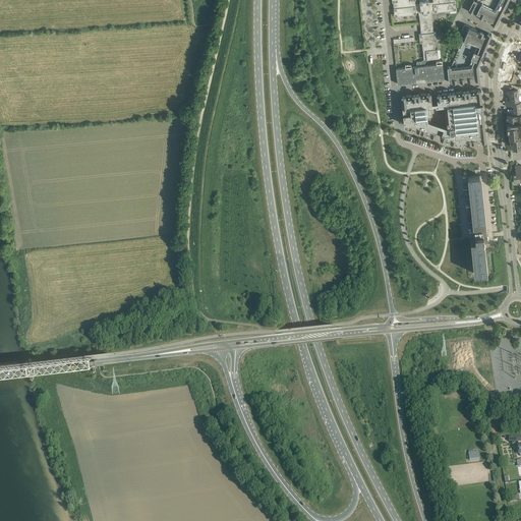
[(418,14),(419,14),(420,23),(421,34),(419,34),(419,39),(421,39),(424,60),(420,61),(421,65),(424,65),(423,64),(426,60),(426,59),(427,59),(437,58),(436,49),(435,38),(437,37),(436,32),(433,33),(431,13),(432,13),(431,10),(440,9),(441,11),(450,10),(450,8),(456,7),(455,0),(432,0),(433,1),(428,2),(428,1),(427,0),(419,0),(420,2),(419,2),(420,3),(415,3),(414,0),(392,0),(392,2),(393,2),(394,13),(395,14),(400,13),(401,15),(410,14),(410,12),(418,11),(418,14)]
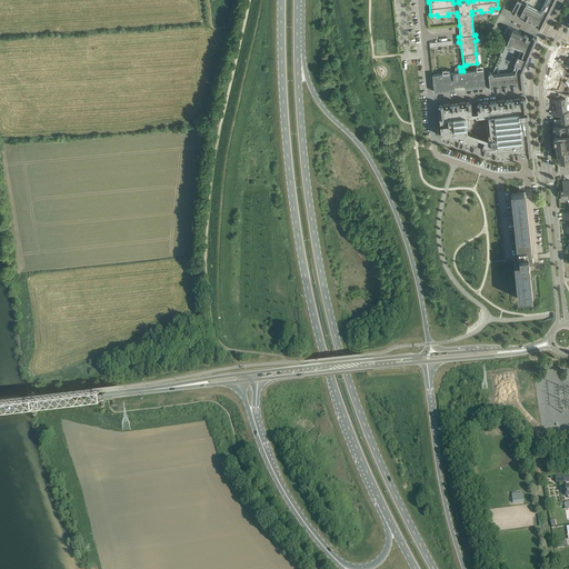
[(518,0),(517,0),(511,11),(517,15),(518,12),(520,13),(519,16),(525,18),(527,19),(527,20),(528,18),(531,19),(530,21),(532,22),(532,21),(535,23),(535,25),(536,21),(538,22),(537,26),(539,27),(539,26),(541,28),(555,0),(520,0),(520,1),(518,0)]
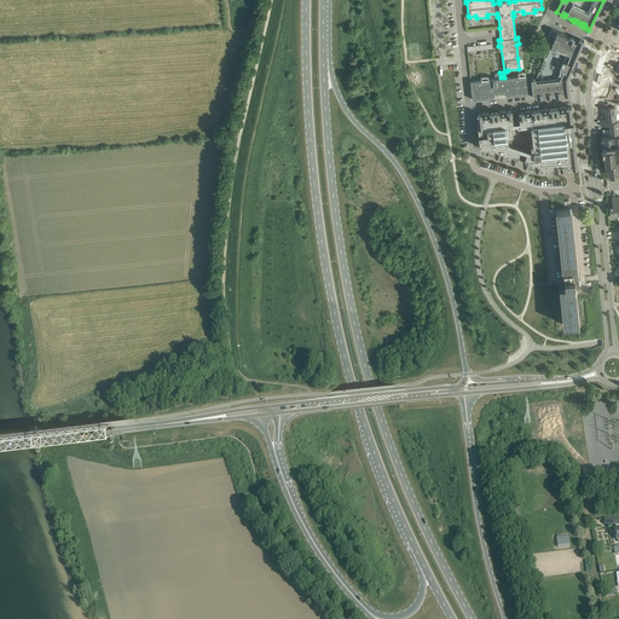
[(532,79),(533,97),(538,97),(538,96),(543,96),(549,96),(549,94),(550,94),(550,96),(555,94),(561,94),(565,94),(565,93),(571,93),(568,77),(584,40),(579,38),(577,41),(574,40),(576,38),(551,28),(548,38),(554,40),(549,52),(547,52),(537,77),(532,79)]
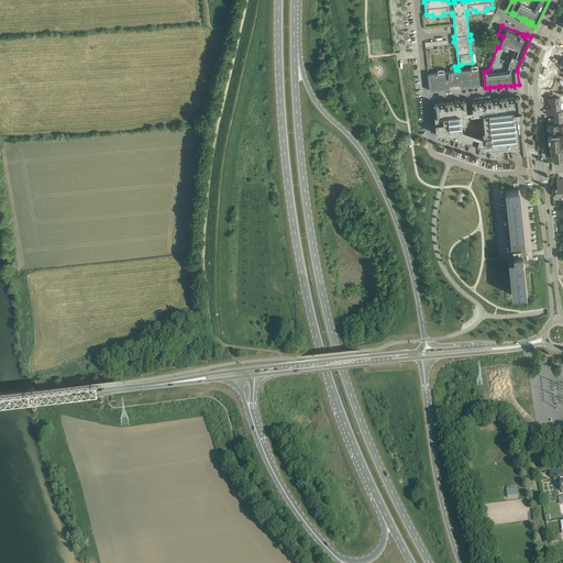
[(562,50),(554,47),(543,84),(558,88),(560,81),(558,81),(562,64),(562,50)]
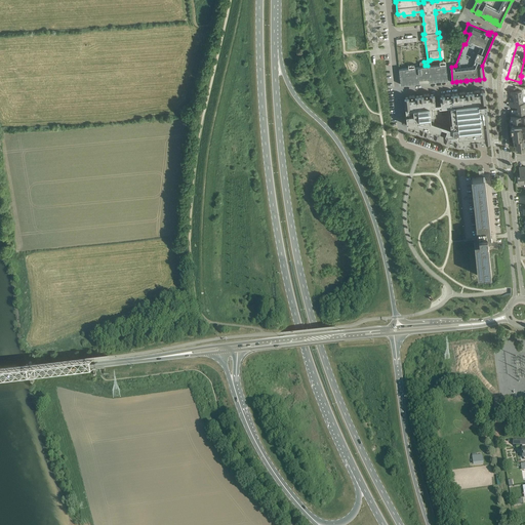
[(429,81),(448,79),(446,64),(428,66),(425,66),(420,67),(399,69),(401,84),(419,82),(419,79),(429,78),(429,81)]
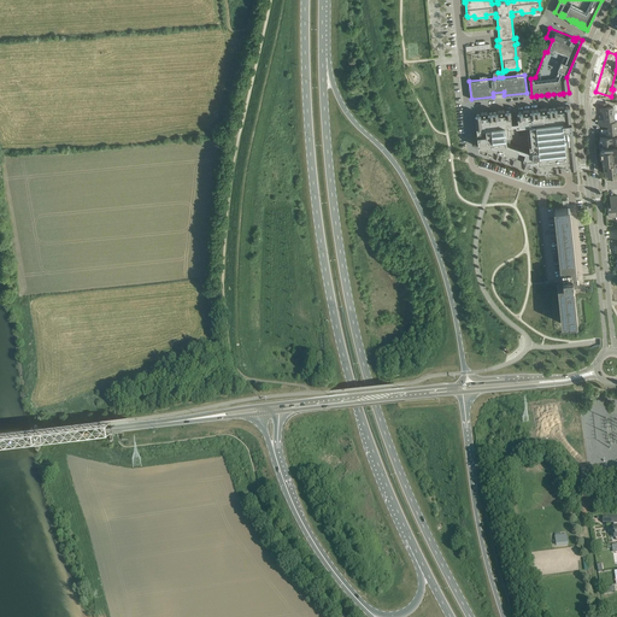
[(604,110),(604,115),(615,113),(613,105),(607,106),(607,103),(600,104),(600,110),(604,110)]
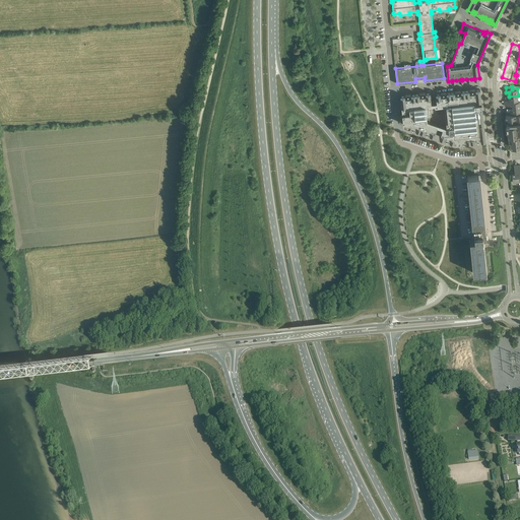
[(441,130),(439,136),(444,138),(449,140),(456,142),(460,141),(460,142),(466,141),(475,140),(480,140),(480,139),(485,139),(480,89),(475,89),(469,90),(461,91),(455,91),(446,92),(441,93),(436,94),(437,103),(437,105),(445,104),(445,105),(444,105),(447,126),(447,128),(443,126),(443,127),(441,130)]
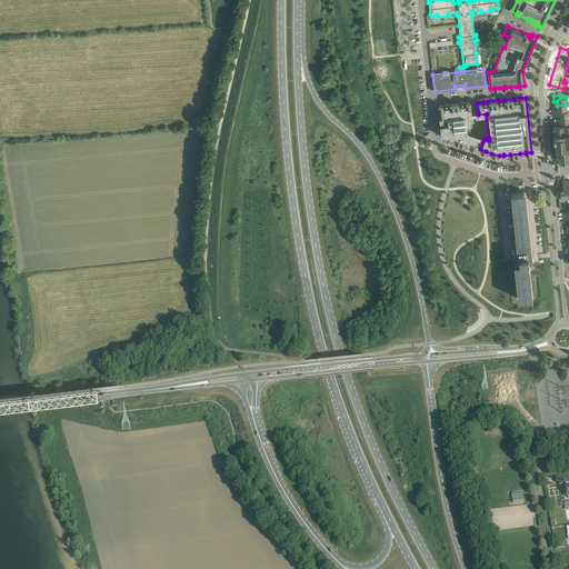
[(475,112),(472,112),(471,101),(466,102),(466,101),(459,102),(450,103),(443,105),(438,105),(440,123),(441,136),(449,138),(448,139),(455,140),(463,143),(470,146),(475,147),(477,142),(477,140),(478,137),(481,138),(482,136),(470,131),(470,127),(469,115),(475,115),(475,112)]
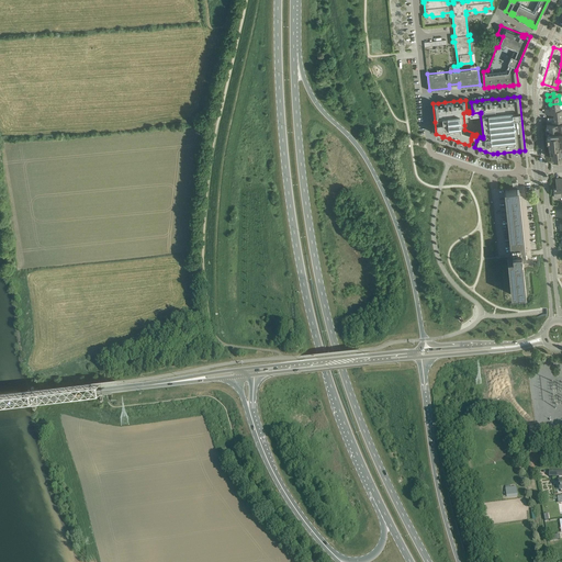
[(546,127),(546,128),(546,133),(548,133),(548,135),(546,135),(547,142),(549,142),(549,147),(550,153),(551,153),(552,158),(561,157),(561,155),(561,154),(561,115),(554,116),(554,120),(547,121),(547,127),(546,127)]
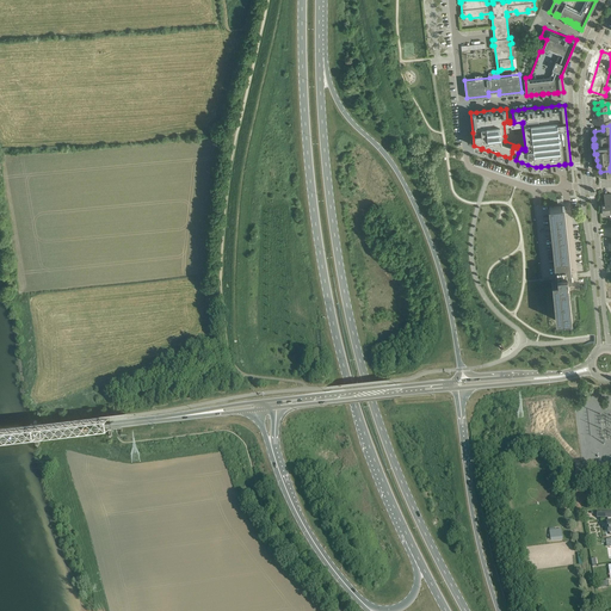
[(565,261),(563,258),(563,255),(563,253),(563,250),(562,247),(562,244),(562,241),(562,238),(561,235),(561,233),(561,229),(561,227),(560,223),(560,221),(560,217),(560,215),(559,213),(559,209),(559,207),(548,208),(556,275),(557,275),(557,281),(551,281),(556,320),(571,319),(566,281),(572,279),(572,273),(569,273),(568,260),(565,261)]
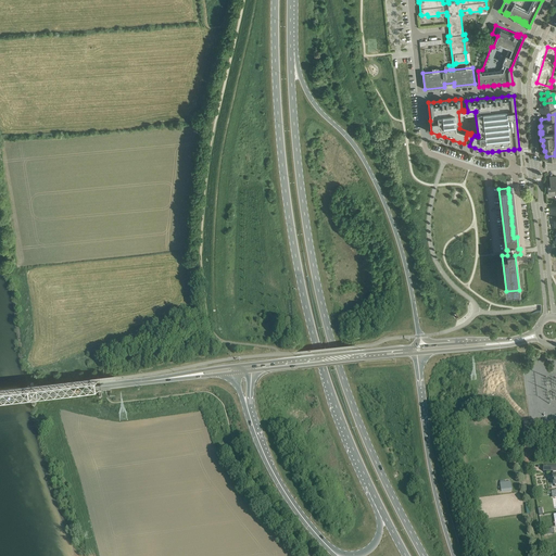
[(555,466),(543,466),(543,471),(553,472),(554,472),(554,475),(553,475),(554,481),(554,483),(555,483),(555,487),(555,485),(555,466)]
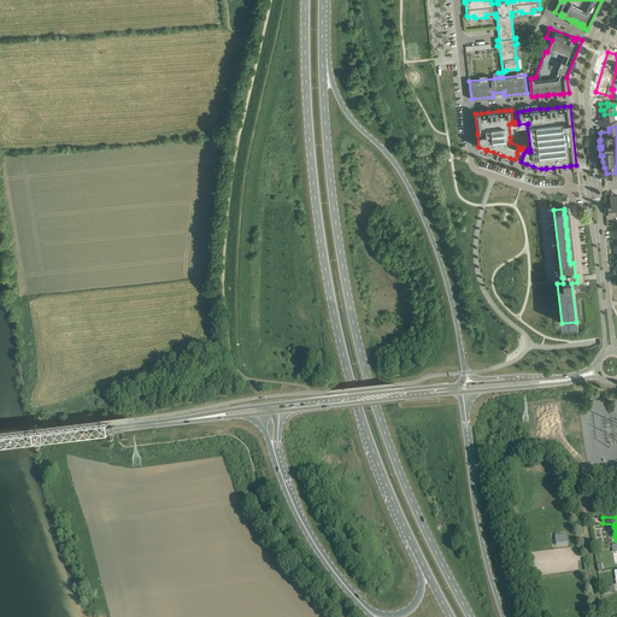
[(556,536),(557,545),(568,544),(566,535),(556,536)]
